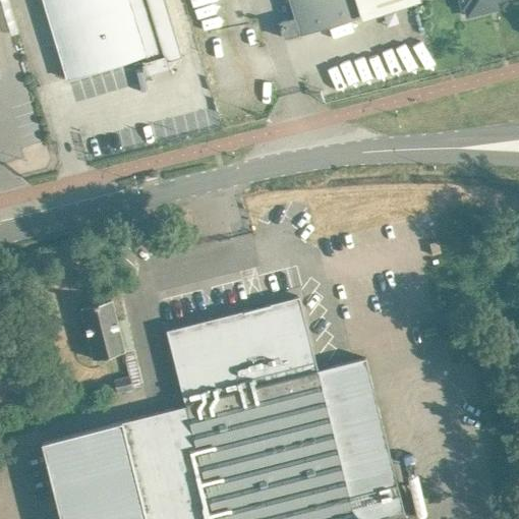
[(41,0),(65,80),(143,57),(146,63),(146,66),(163,61),(164,64),(166,63),(180,59),(163,0),(41,0)]
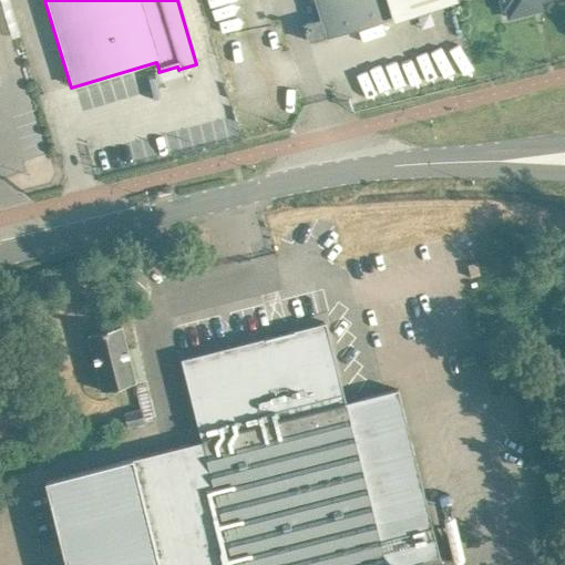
[(314,0),(320,22),(302,28),(307,43),(325,38),(325,39),(390,19),(391,22),(456,2),(455,0),(314,0)]
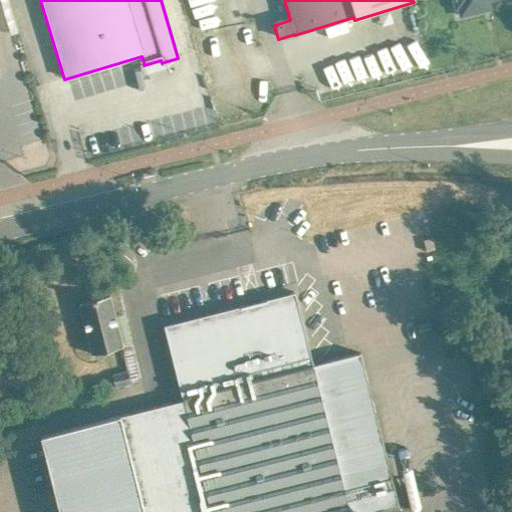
[(451,0),(454,11),(457,10),(459,18),(477,13),(476,5),(489,2),(496,0),(451,0)]
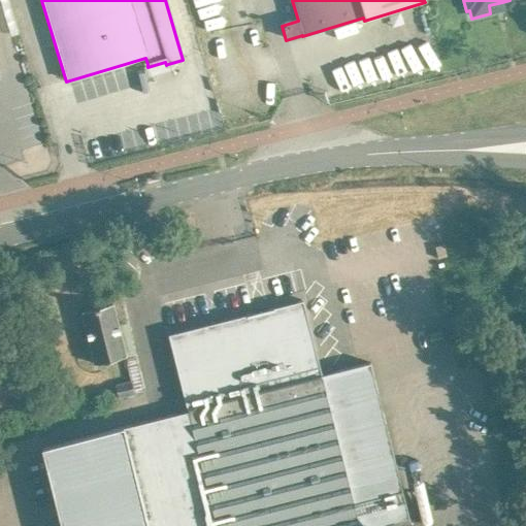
[(301,303),(168,337),(187,413),(40,450),(59,525),(394,525),(394,524),(407,521),(368,365),(320,377),(301,303)]
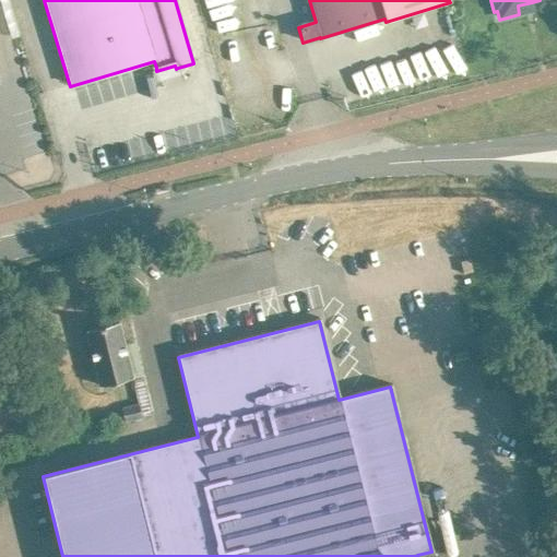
[(85,331),(99,388),(131,379),(117,323),(85,331)]
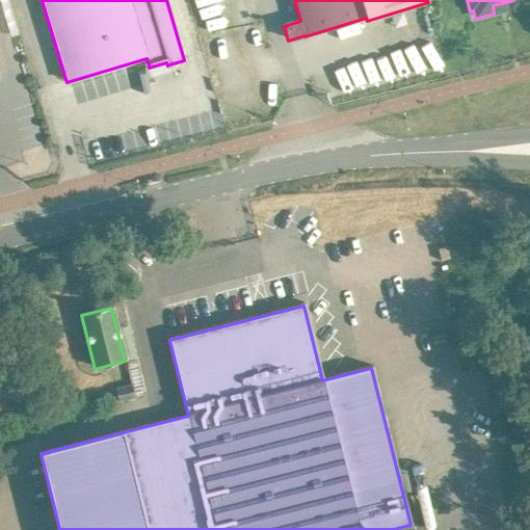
[(114,391),(117,402),(134,398),(131,387),(114,391)]
